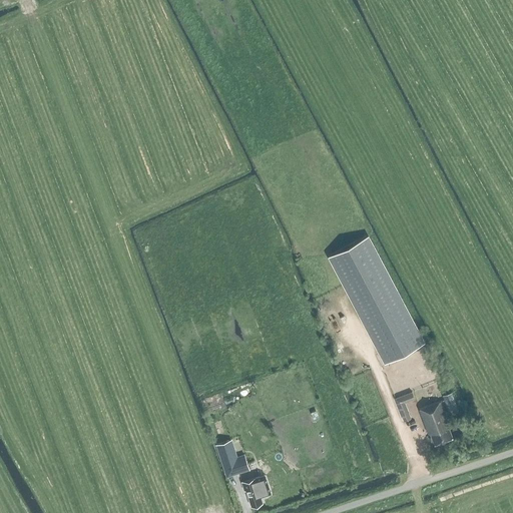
[(330,255),(386,363),(423,343),(367,236),(330,255)]
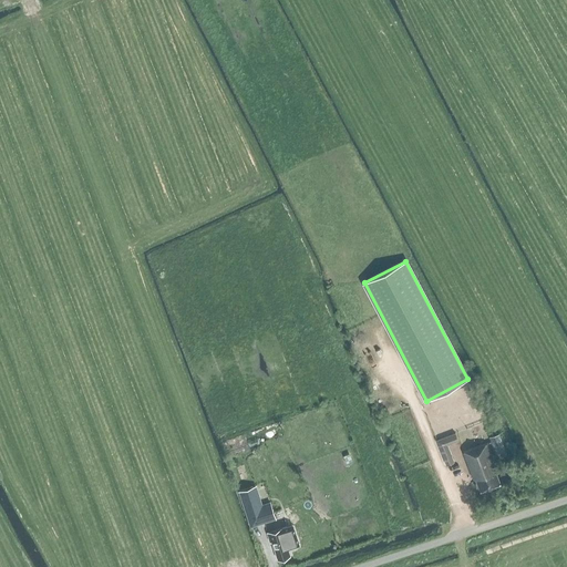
[(436,441),(446,466),(454,463),(447,446),(459,442),(455,433),(436,441)]
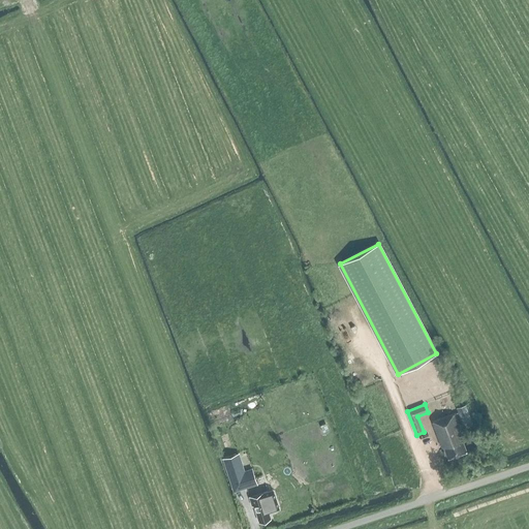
[(459,408),(463,421),(471,417),(466,405),(459,408)]
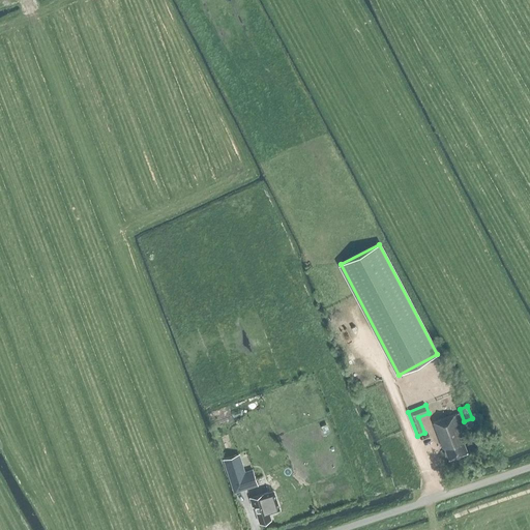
[(444,448),(446,447),(450,459),(468,452),(464,441),(466,440),(457,415),(435,423),(444,448)]
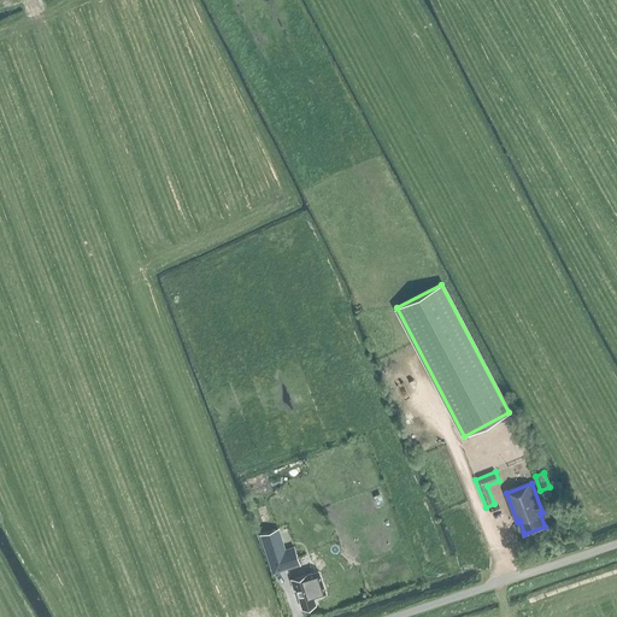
[(258,535),(271,575),(300,565),(294,547),(286,550),(278,528),(258,535)]
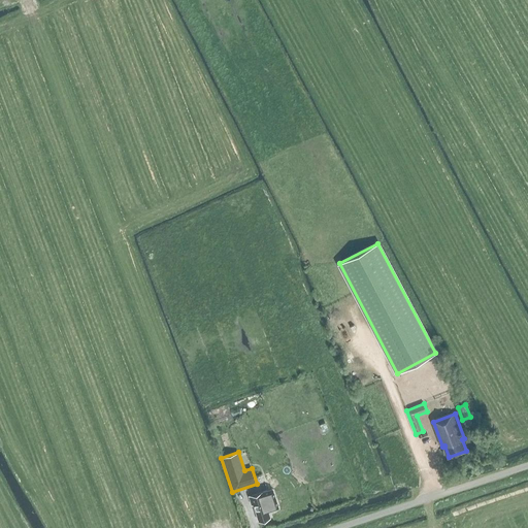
[(269,500),(266,491),(248,497),(251,505),(253,505),(258,522),(269,518),(267,509),(268,508),(270,509),(273,508),(274,506),(274,504),(273,502),(272,501),(269,500)]
